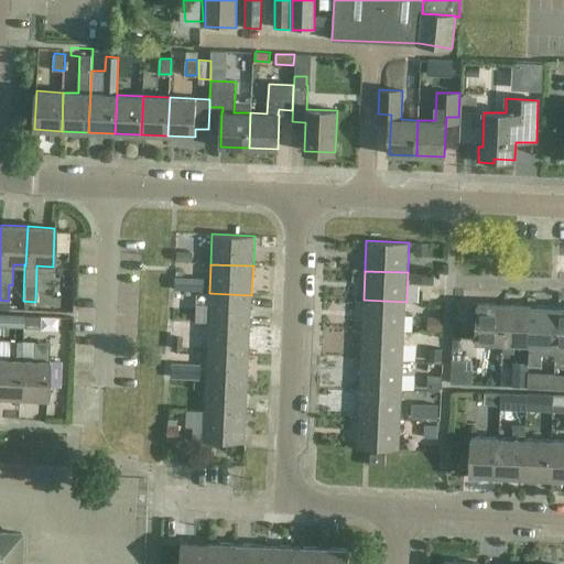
[(203,278),(175,277),(174,290),(203,291),(203,278)]
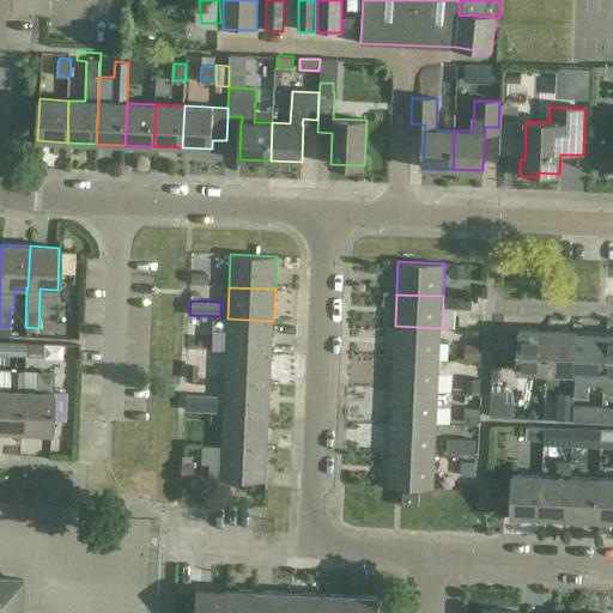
[(226,341),(226,351),(272,352),(273,321),(228,319),(228,320),(213,319),(212,341),(226,341)]
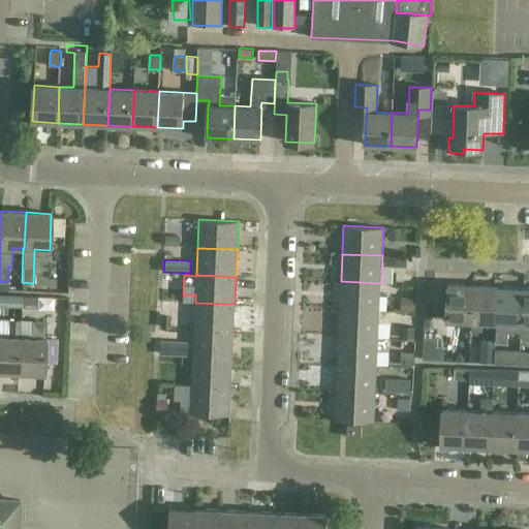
[(341,281),(339,309),(379,311),(381,283),(341,281)]
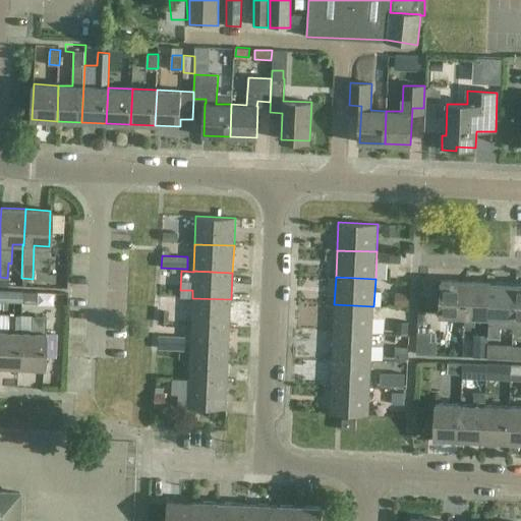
[(465,317),(466,281),(442,280),(440,315),(465,317)]
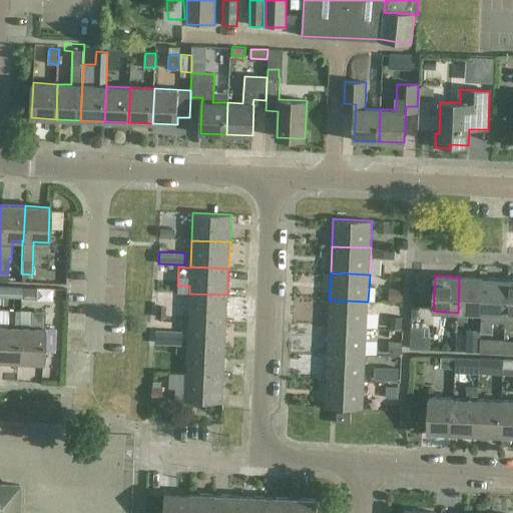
[(459,277),(458,313),(482,314),(483,278),(459,277)]
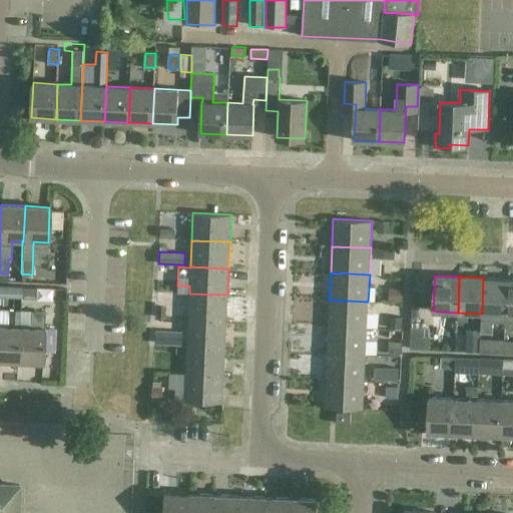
[(492,314),(506,315),(507,279),(483,278),(482,314),(492,314)]
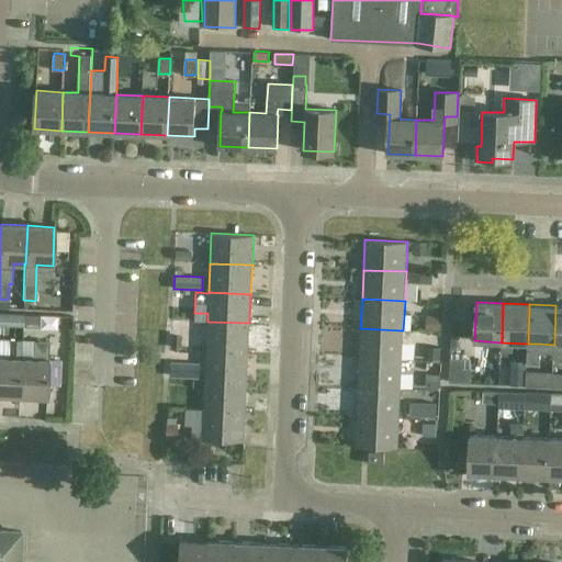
[(0,324),(23,326),(23,315),(0,313),(0,324)]
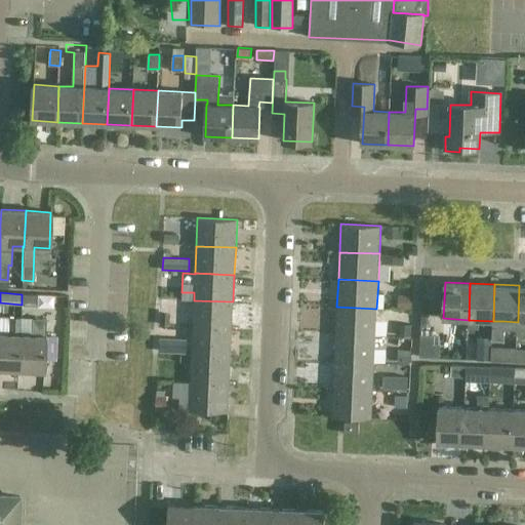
[(35,299),(35,315),(44,315),(45,300),(35,299)]
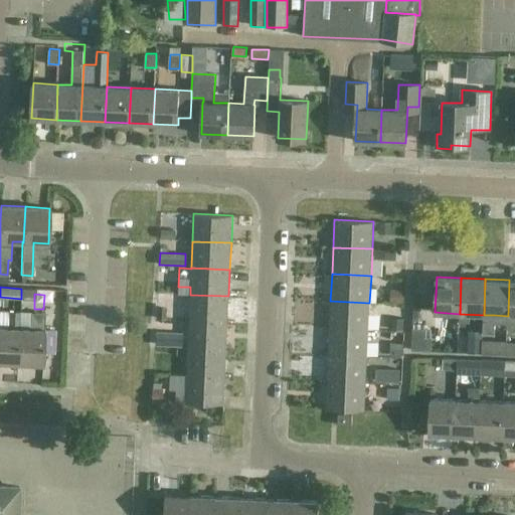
[(227,323),(228,296),(190,295),(189,321),(227,323)]
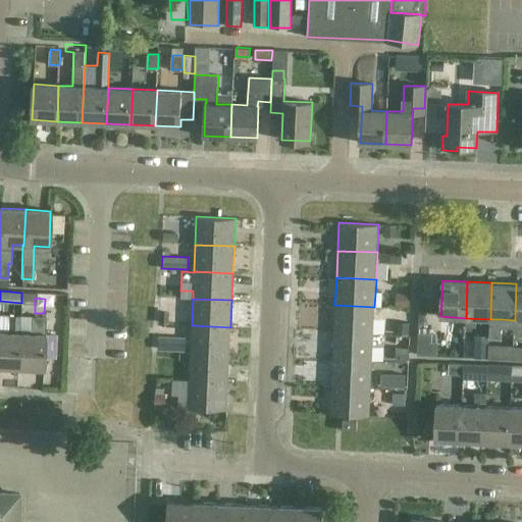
[(373,333),(374,307),(334,305),(333,332),(373,333)]
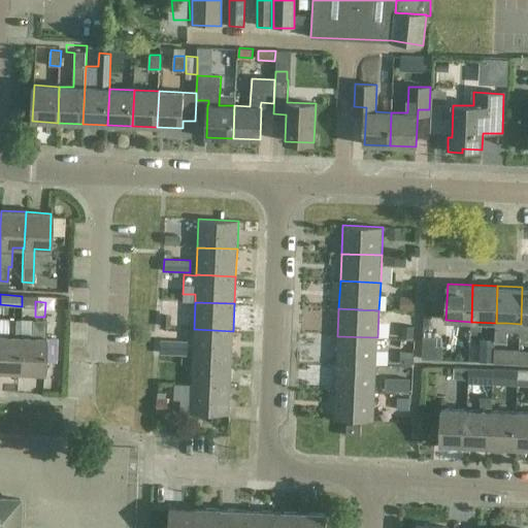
[(8,322),(0,322),(0,371),(19,372),(21,319),(8,319),(8,322)]
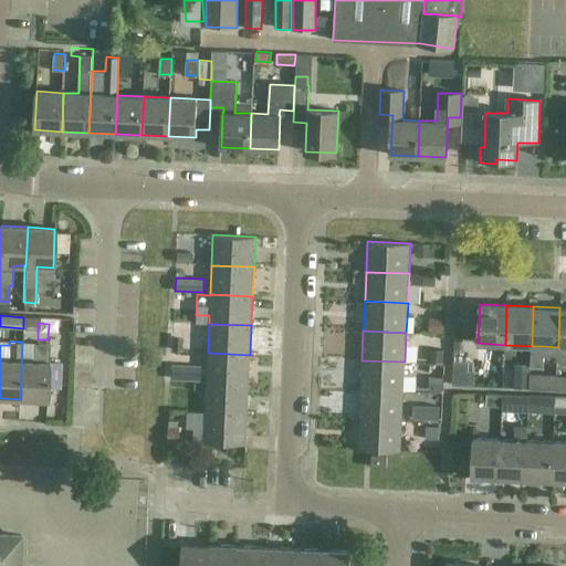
[(50,344),(22,342),(20,399),(46,400),(50,344)]
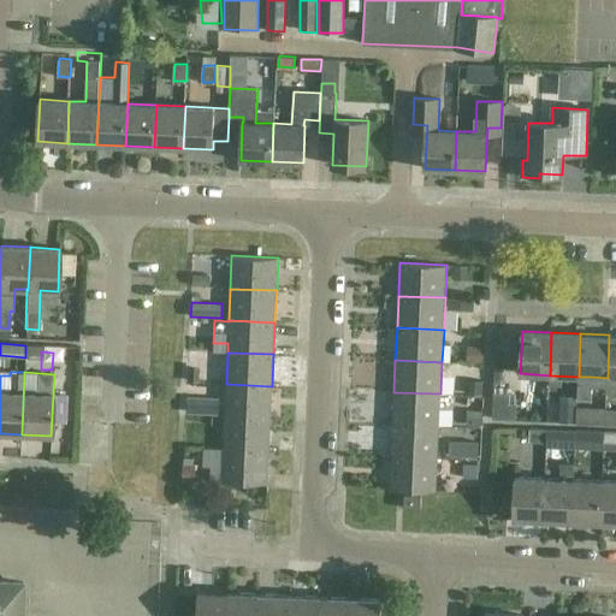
[(271,419),(272,386),(226,384),(225,416),(271,419)]
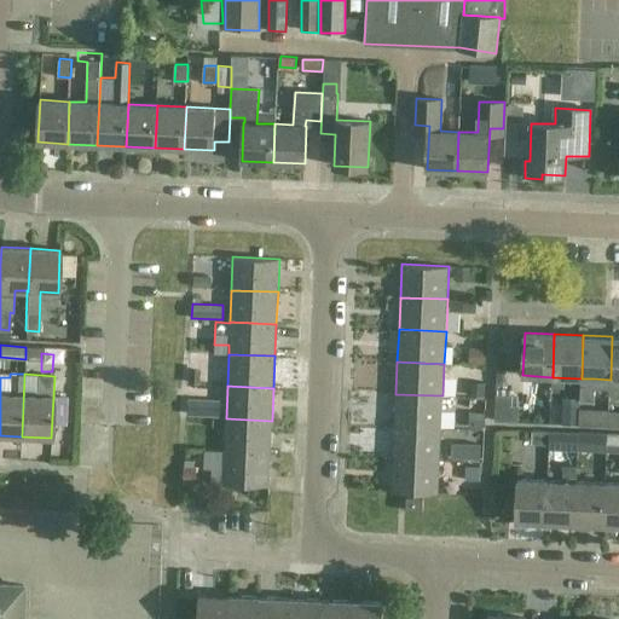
[(441,428),(443,395),(395,394),(394,426),(441,428)]
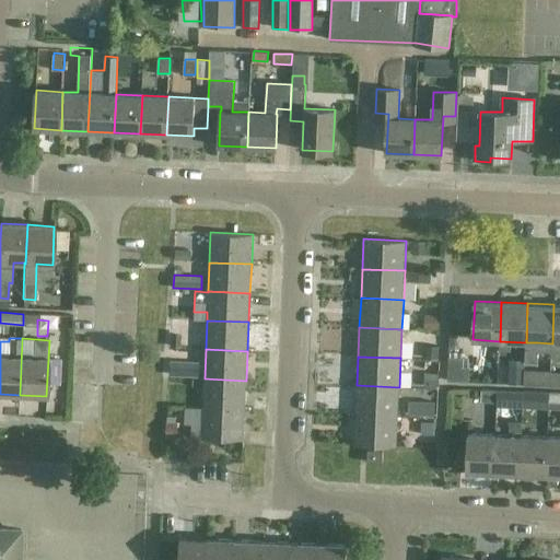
[(536,382),(553,381),(551,358),(535,358),(536,382)]
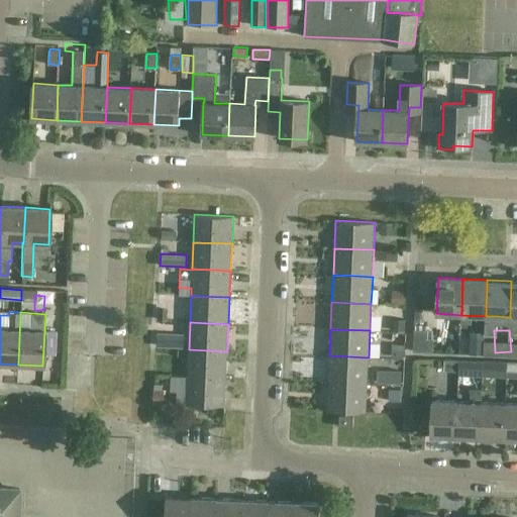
[(158,334),(158,347),(184,348),(185,335),(158,334)]
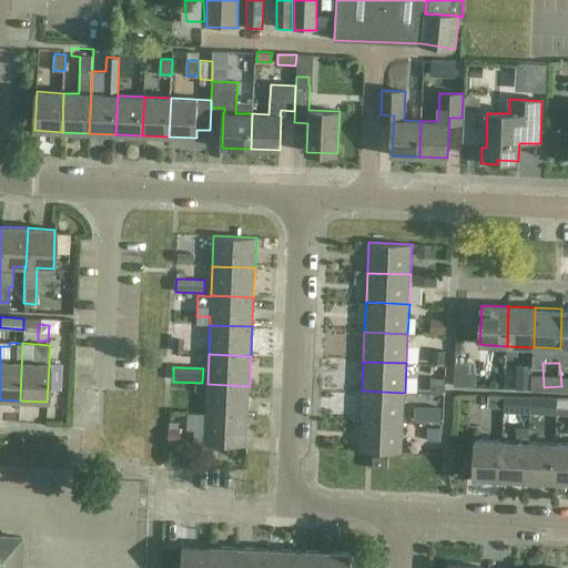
[(477,387),(505,388),(506,371),(485,371),(485,375),(478,375),(477,387)]
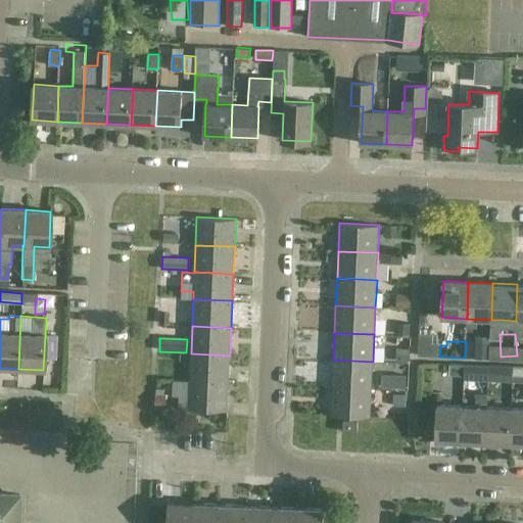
[(419,355),(439,357),(440,345),(419,344),(419,355)]
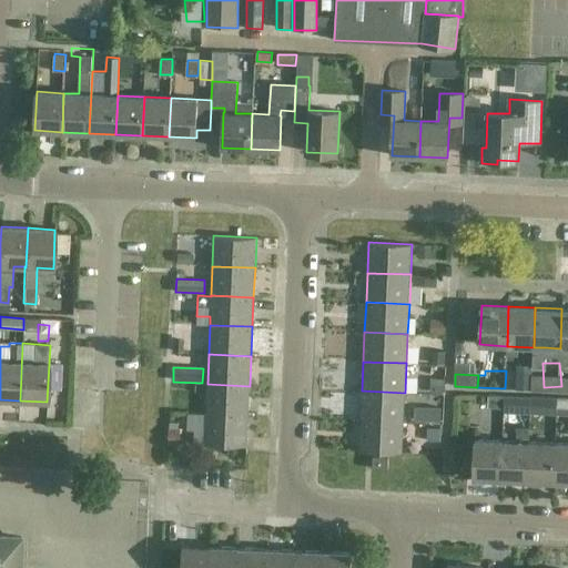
[(208,384),(206,414),(249,415),(250,386),(208,384)]
